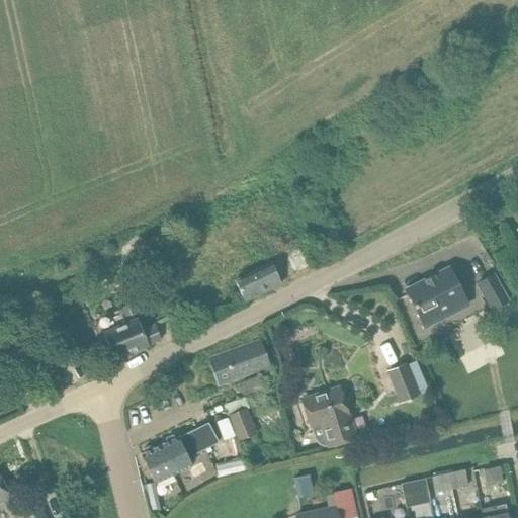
[(226,200),(201,211),(204,219),(229,206),(226,200)]
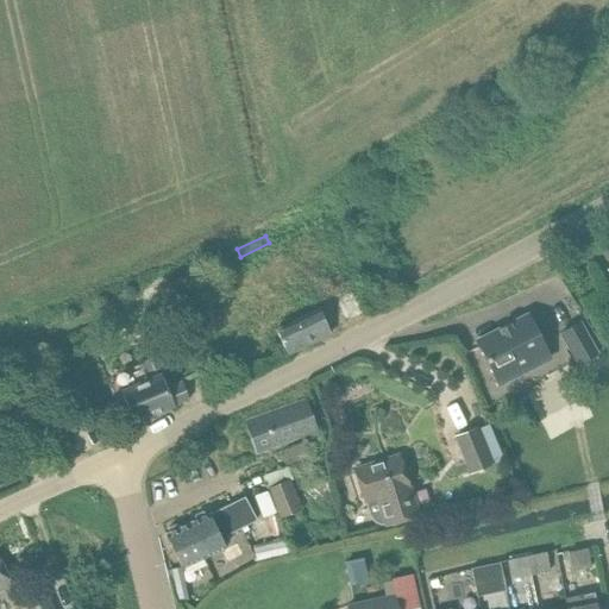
[(355,292),(336,301),(345,322),(365,313),(355,292)]
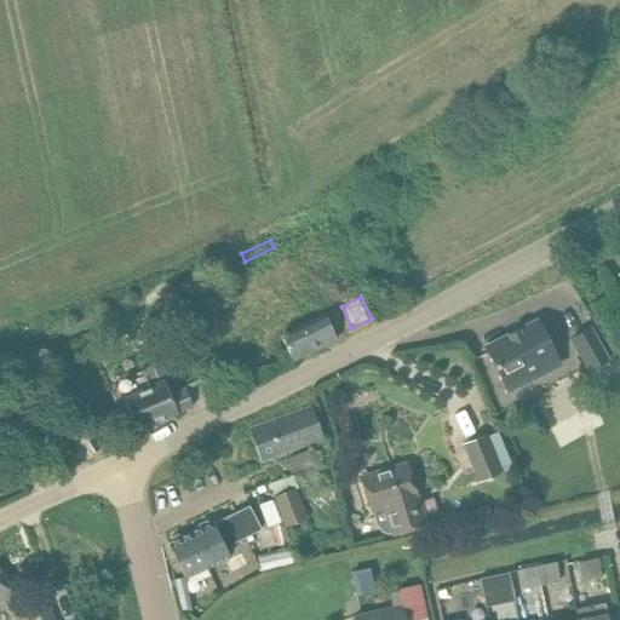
[(197,314),(183,320),(190,334),(204,327),(197,314)]
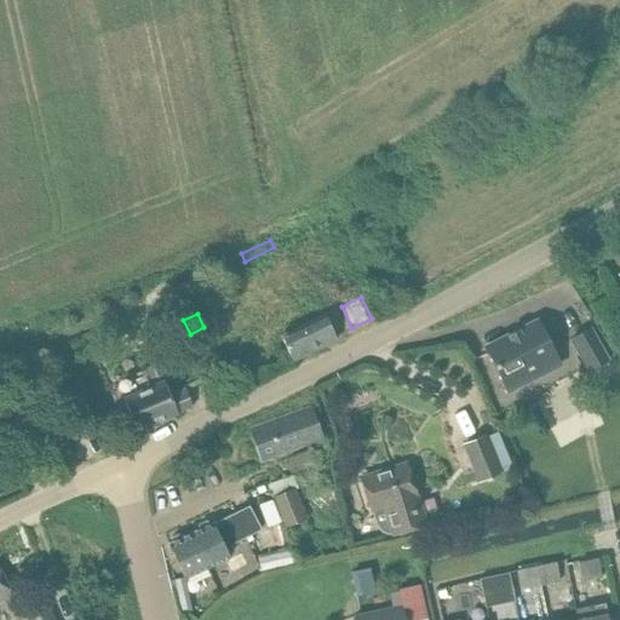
[(282,338),(293,360),(337,339),(326,317),(282,338)]
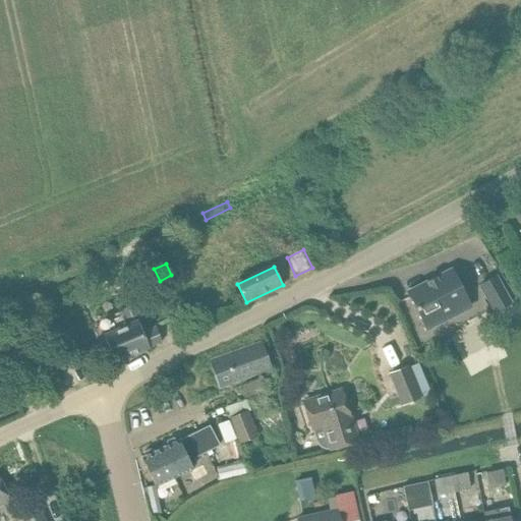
[(468,301),(452,270),(436,278),(427,282),(408,292),(426,329),(438,323),(435,317),(468,301)]
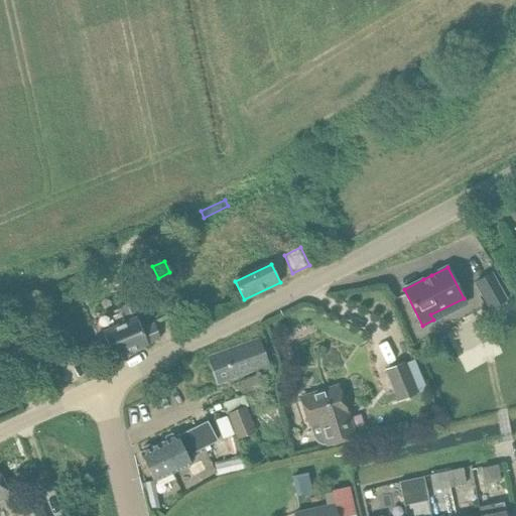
[(490,307),(505,299),(491,274),(476,282),(490,307)]
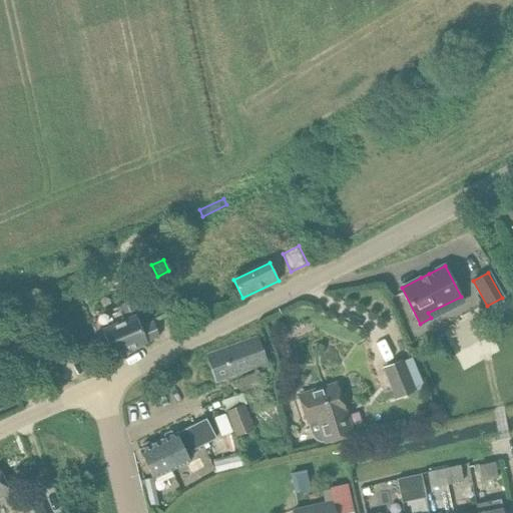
[(159,337),(153,322),(152,319),(138,325),(133,316),(140,313),(134,301),(120,308),(125,319),(101,330),(113,357),(147,343),(146,342),(159,337)]
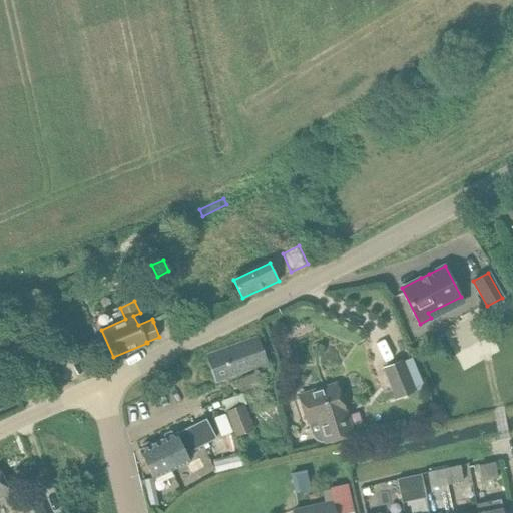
[(236,345),(205,356),(214,382),(267,361),(259,339),(237,346),(236,345)]
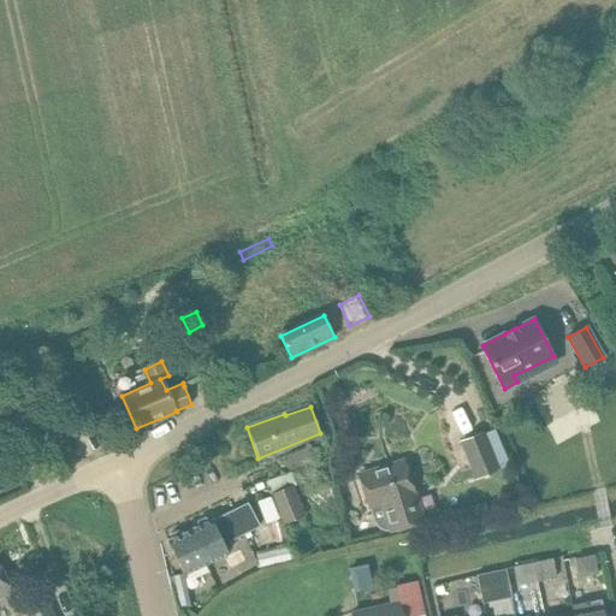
[(495,428),(483,433),(461,443),(475,479),(509,466),(495,428)]
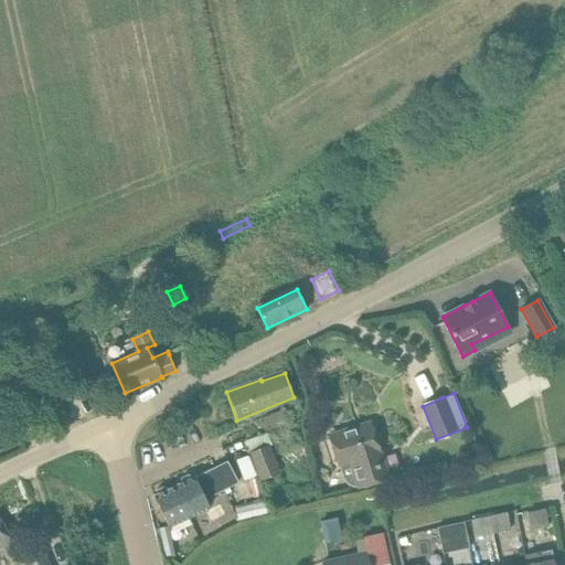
[(386,479),(376,445),(370,424),(329,436),(338,465),(339,464),(343,477),(343,478),(345,480),(348,482),(350,484),(352,486),(354,486),(355,486),(363,484),(363,486),(386,479)]
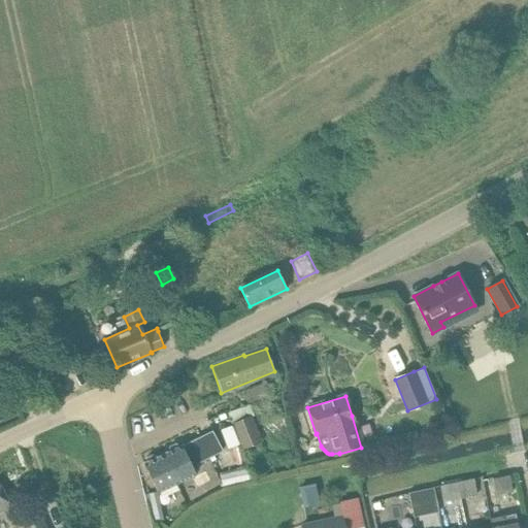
[(251,419),(233,425),(241,448),(259,440),(251,419)]
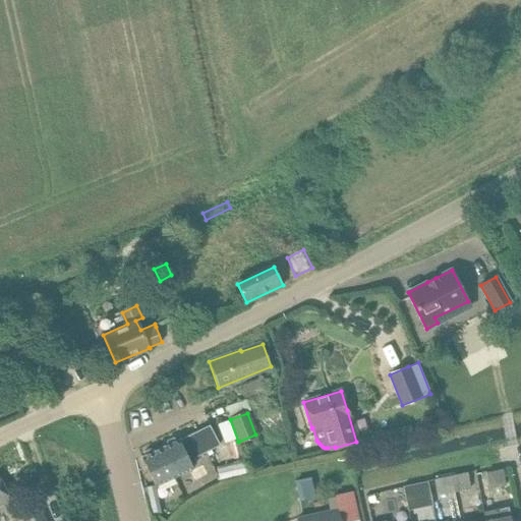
[(195,431),(206,451),(219,445),(209,425),(195,431)]
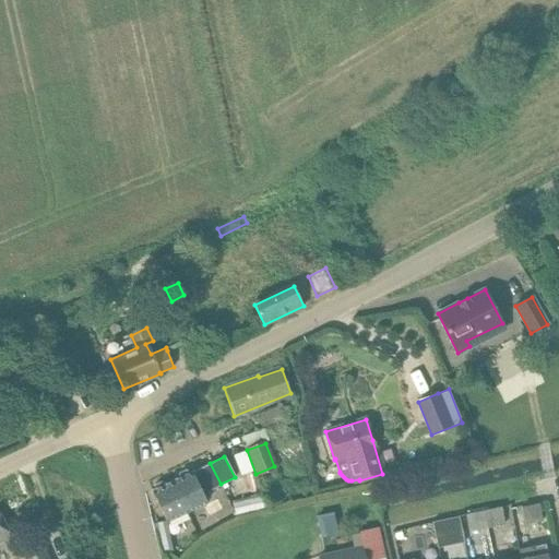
[(179,478),(171,482),(186,512),(206,502),(202,494),(221,484),(210,463),(189,473),(188,471),(185,470),(179,473),(178,476),(179,478)]
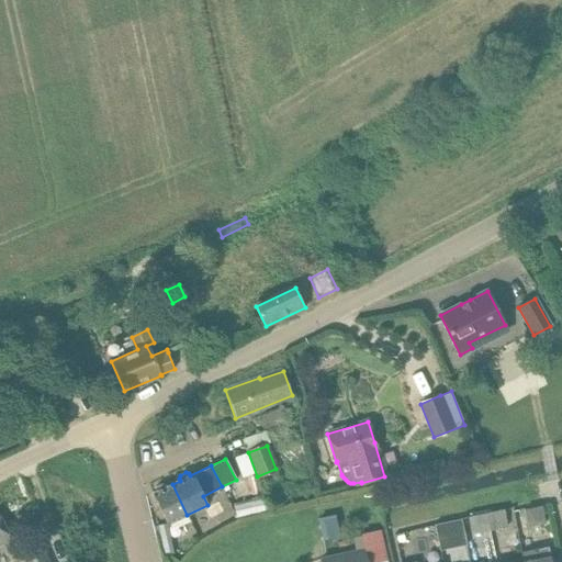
[(187,515),(172,484),(165,487),(164,485),(161,484),(155,487),(154,490),(156,493),(153,494),(167,524),(187,515)]
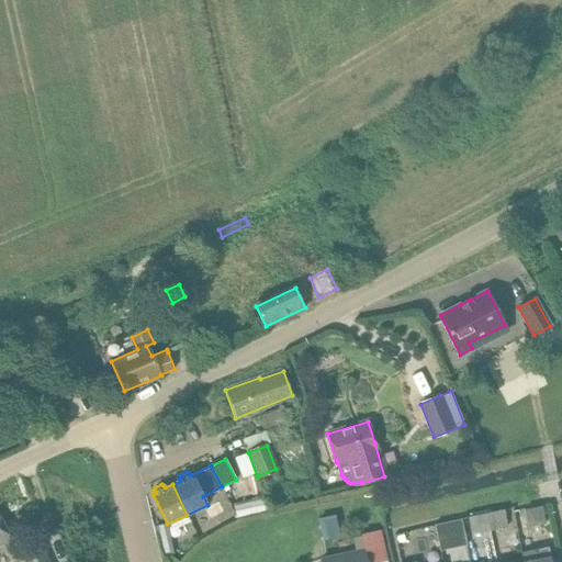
[(263,496),(233,504),(237,518),(267,512),(263,496)]
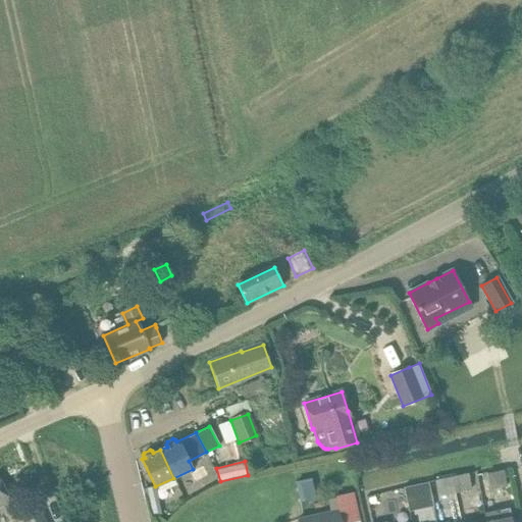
[(480,490),(490,488),(490,489),(507,486),(503,470),(477,475),(480,490)]
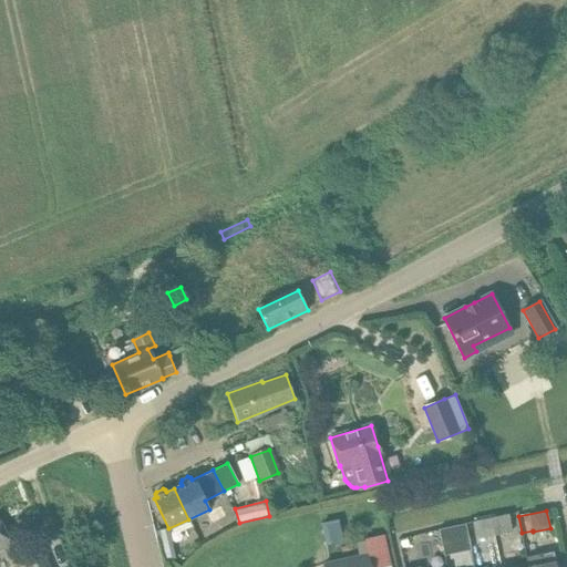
[(491,518),(494,535),(512,532),(508,514),(491,518)]
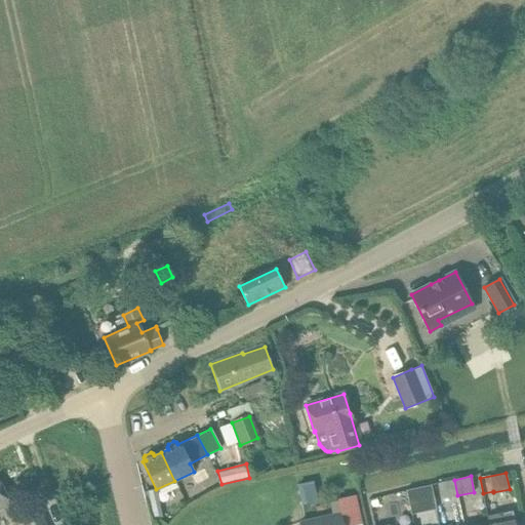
[(304,501),(319,497),(315,479),(298,483),(304,501)]
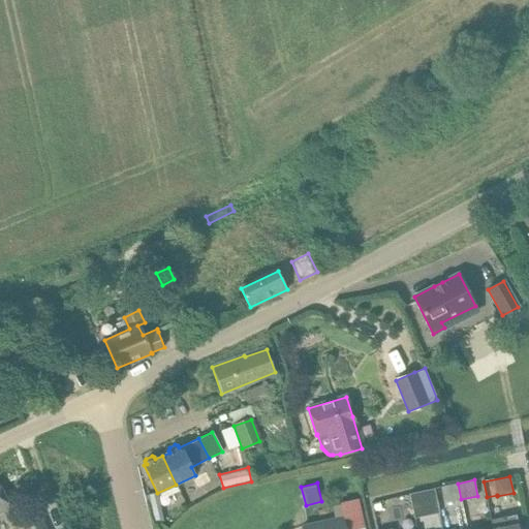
[(461,499),(458,484),(442,487),(445,503),(461,499)]
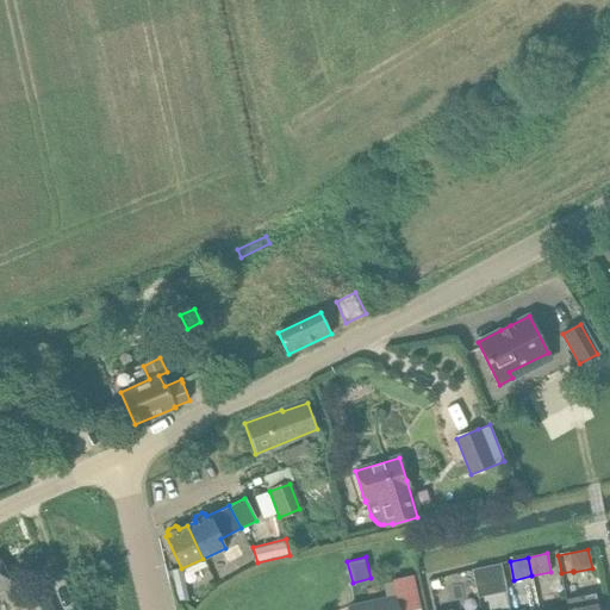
[(0,586),(11,583),(6,573),(0,559),(0,586)]
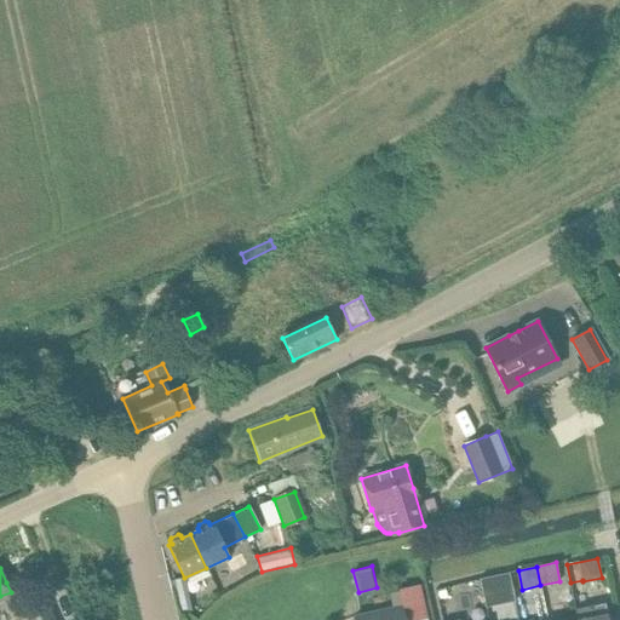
[(480,579),(486,607),(515,601),(509,572),(480,579)]
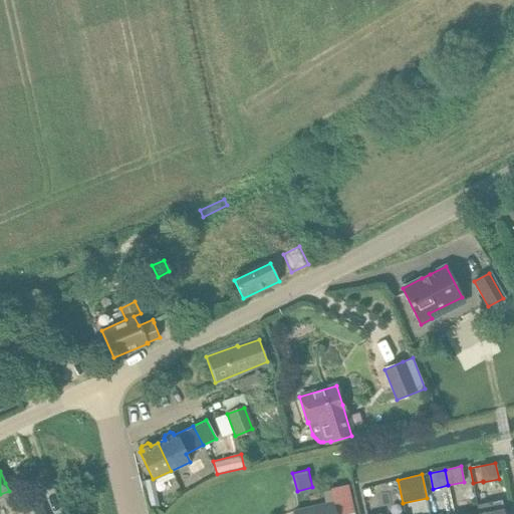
[(352,513),(350,499),(333,503),(333,501),(292,510),(293,513),(352,513)]
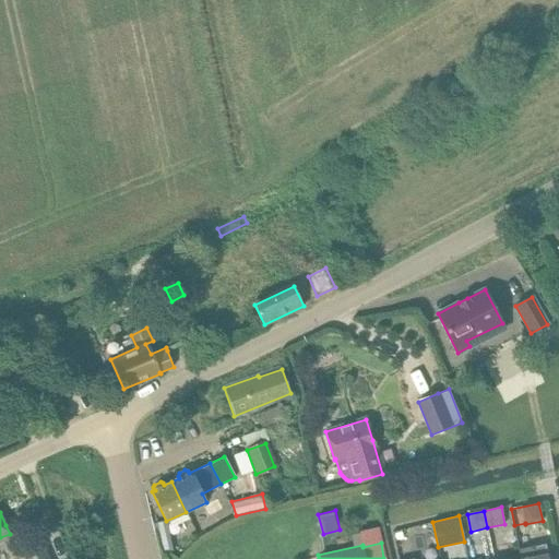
[(49,558),(45,547),(23,557),(24,558),(49,558)]
